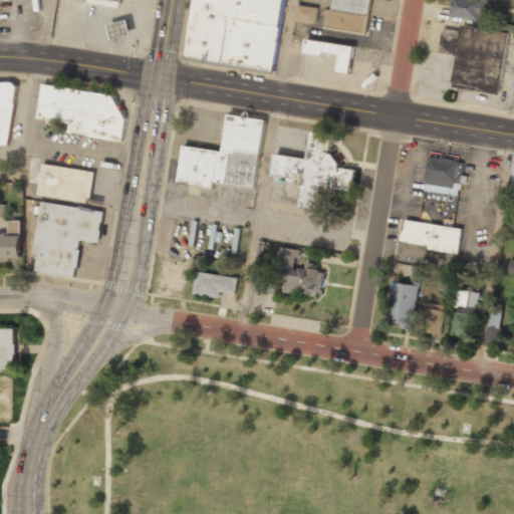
[(284,0),(195,0),(188,57),(275,69),(284,0)]
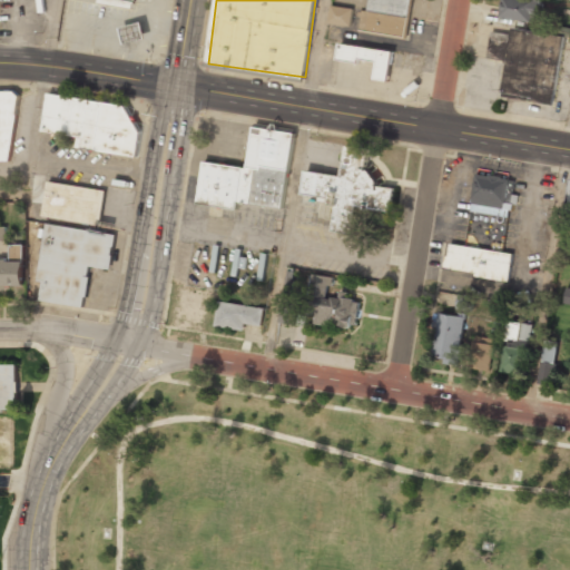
[(411,0),(369,0),(367,12),(362,11),(359,29),(405,37),(411,0)]
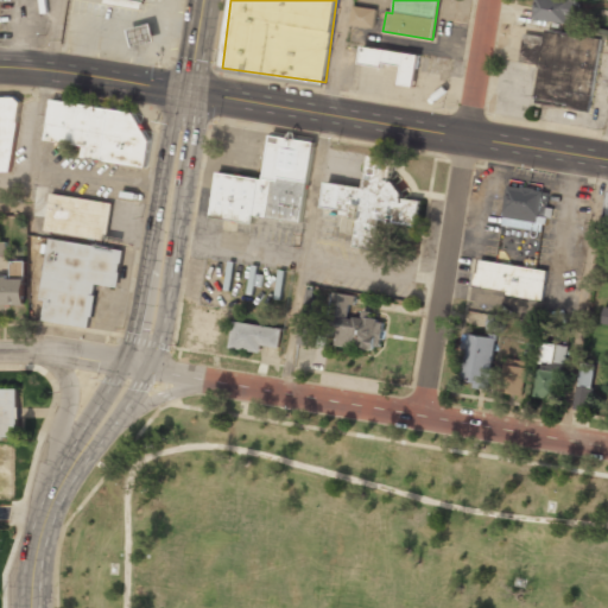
[(577,24),(580,0),(578,0),(536,0),(533,19),(577,24)]
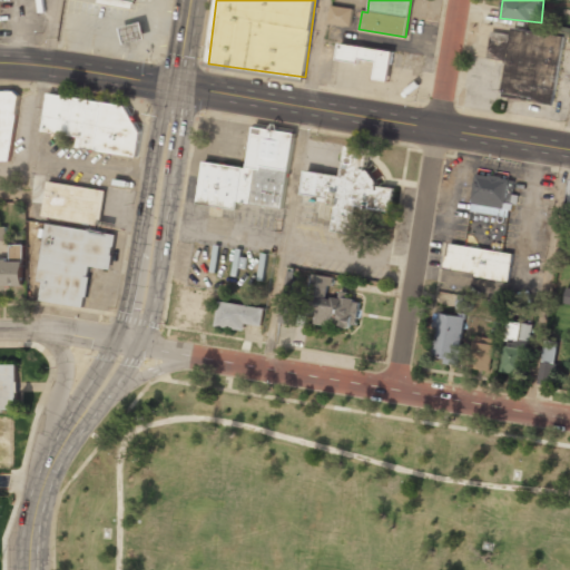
[(350,27),(353,9),(331,6),(328,23),(350,27)]
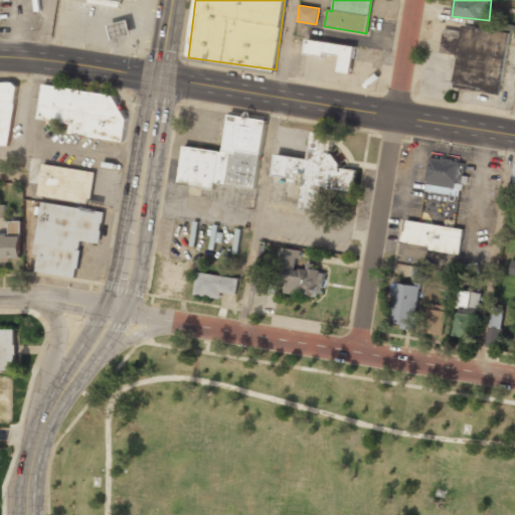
[(133,35),(129,19),(109,24),(113,39),(133,35)]
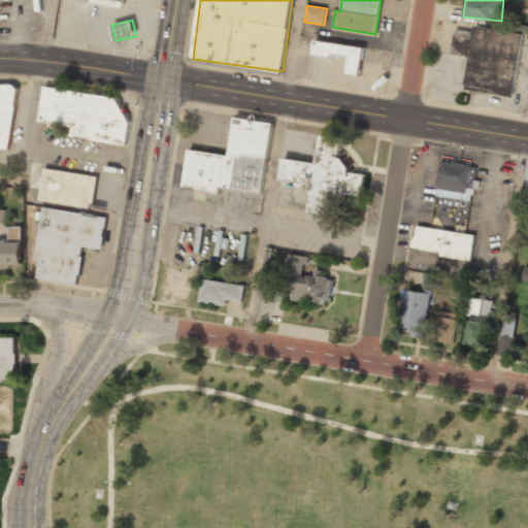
[(468,58),(464,89),(514,96),(522,34),(474,27),(473,32),(455,29),(451,55),(468,58)]
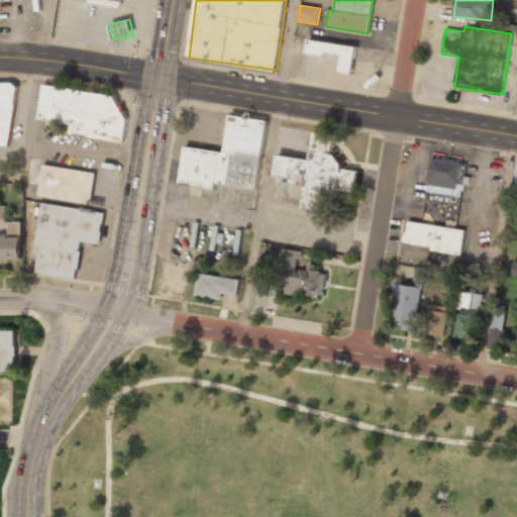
[(355,45),(308,39),(306,54),(325,57),(326,53),(342,55),(340,72),(352,73),(355,45)]
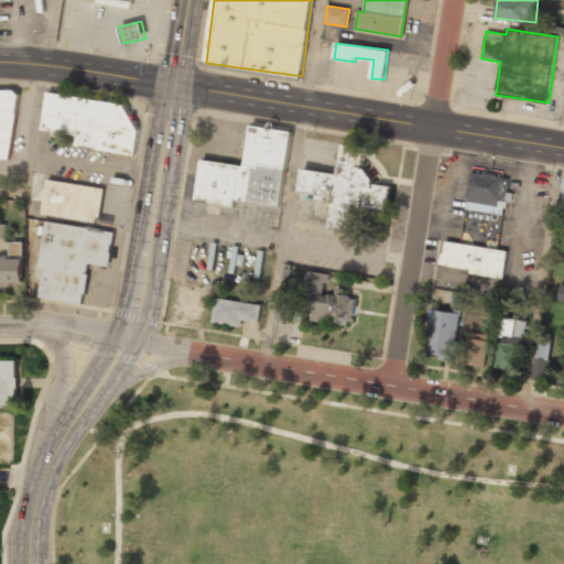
[(0,89),(0,160),(17,160),(17,89),(0,89)]
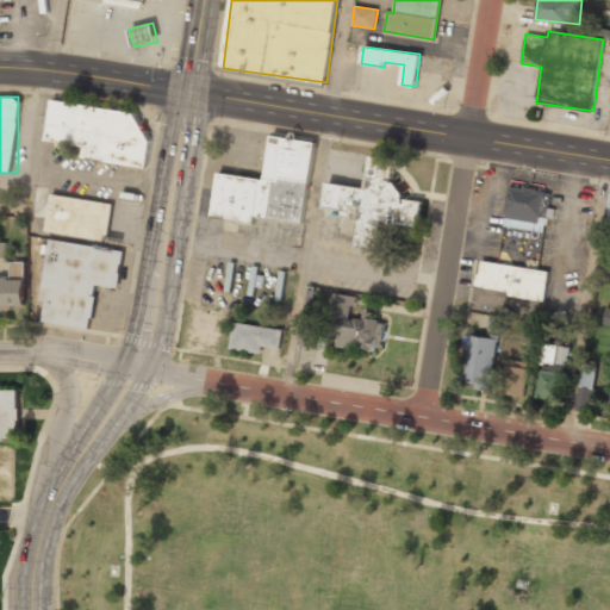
[(83,160),(148,169),(151,142),(135,112),(51,99),(45,142),(85,148),(83,160)]
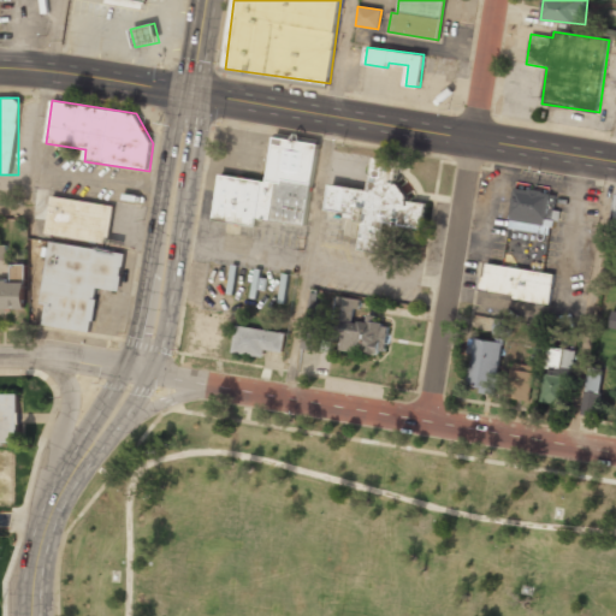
[(268,182),(220,176),(215,221),(258,227),(259,219),(307,225),(318,142),(274,137),(268,182)]
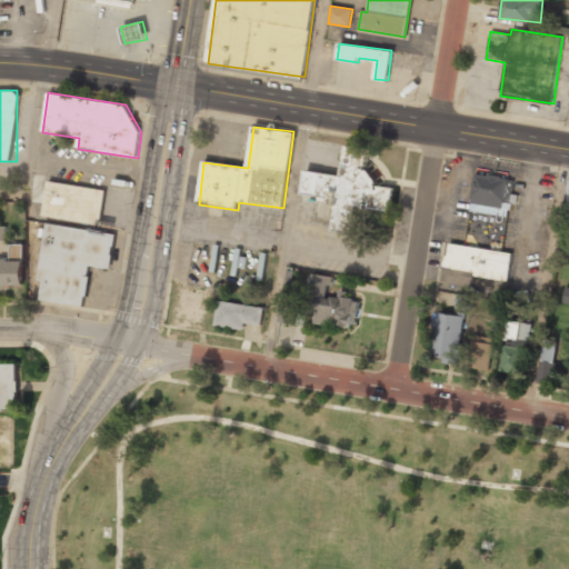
[(356,205),(351,232),(330,229),(335,203),(328,202),(329,197),(301,191),(305,169),(340,175),(345,143),(367,147),(363,166),(367,167),(375,179),(373,183),(395,187),(390,210),(356,205)]
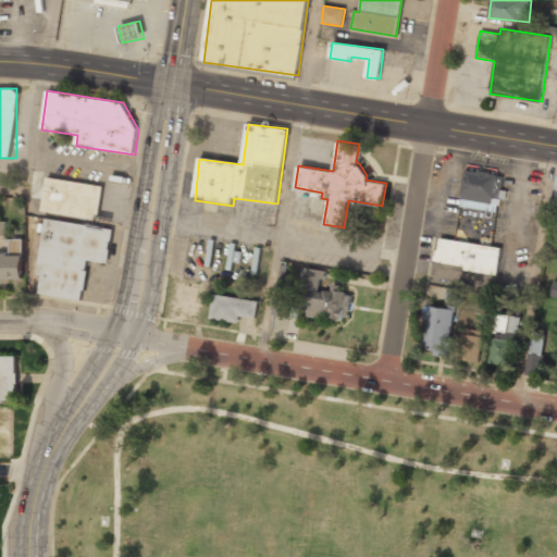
[(456,236),(463,237),(463,234),(493,238),(500,188),(498,187),(500,174),(465,170),(456,236)]
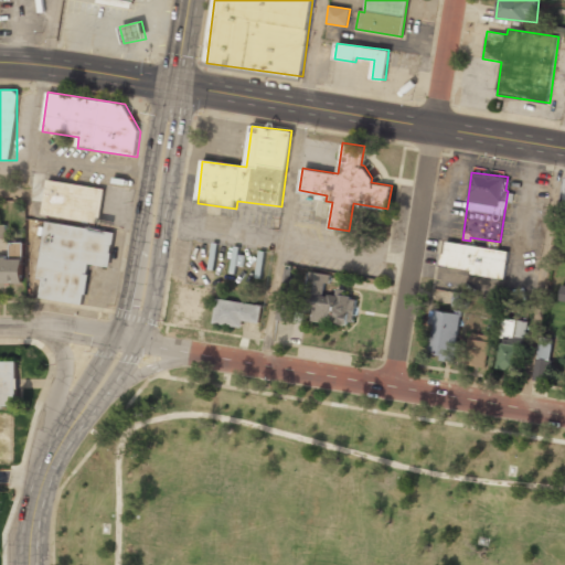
[(100,223),(105,189),(46,181),(42,215),(100,223)]
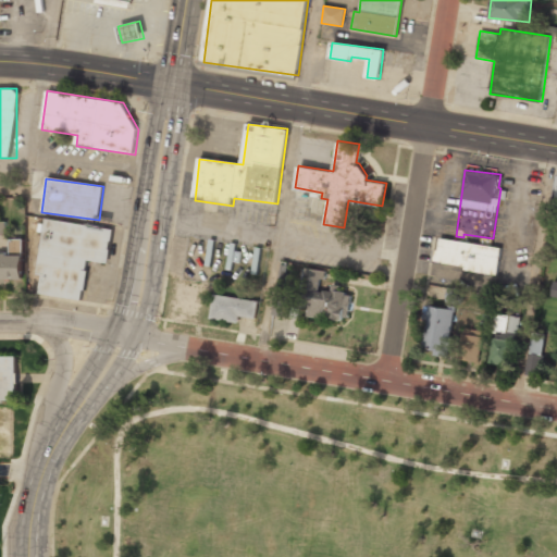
[(88,261),(109,263),(113,227),(45,219),(36,295),(84,300),(88,261)]
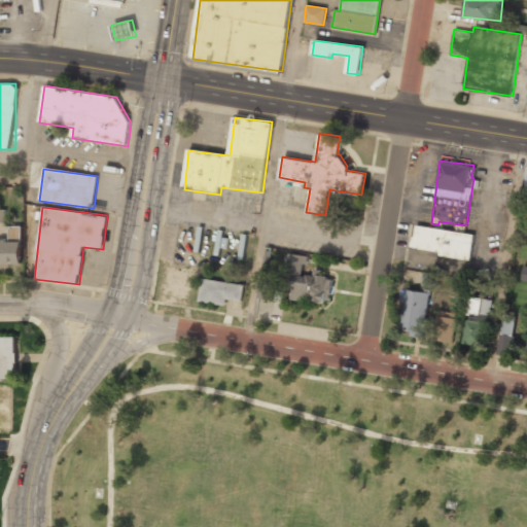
[(470,257),(473,234),(414,226),(411,250),(470,257)]
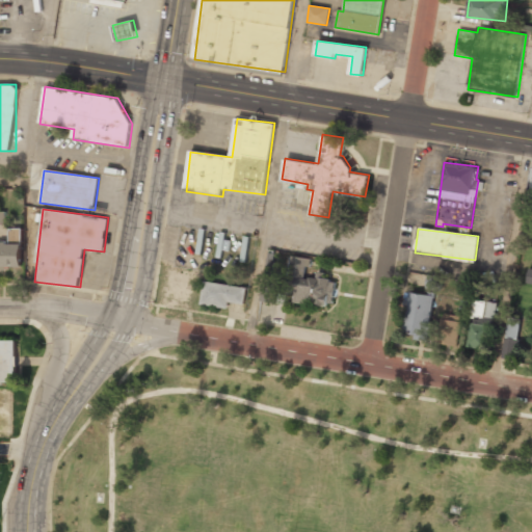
[(22,230),(10,230),(10,244),(0,244),(0,269),(22,269),(22,230)]
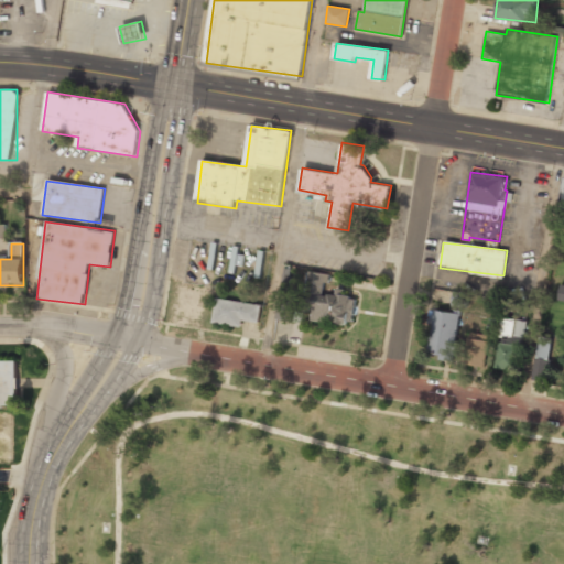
[(313,321),(354,324),(356,297),(347,297),(347,290),(337,289),(336,295),(326,294),(328,273),(310,271),(306,295),(315,296),(313,321)]
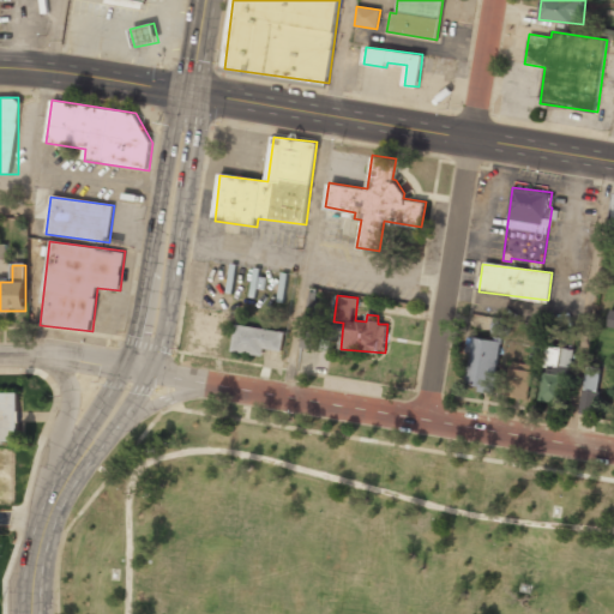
[(492,332),(507,335),(510,319),(494,317),(492,332)]
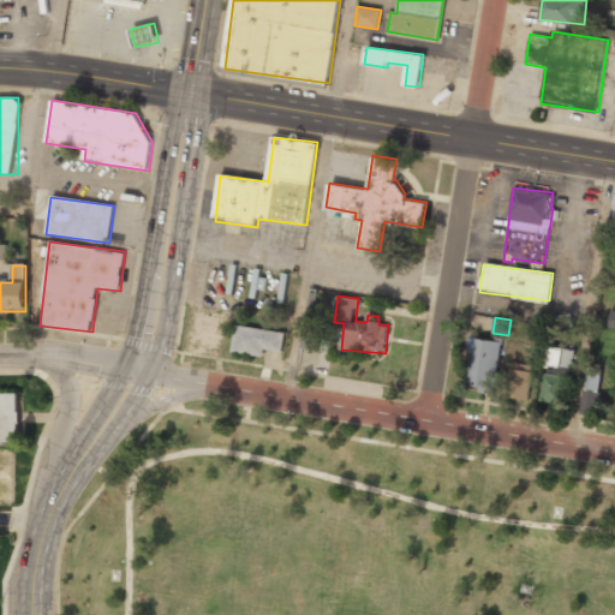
[(303,321),(302,348),(322,350),(324,322),(303,321)]
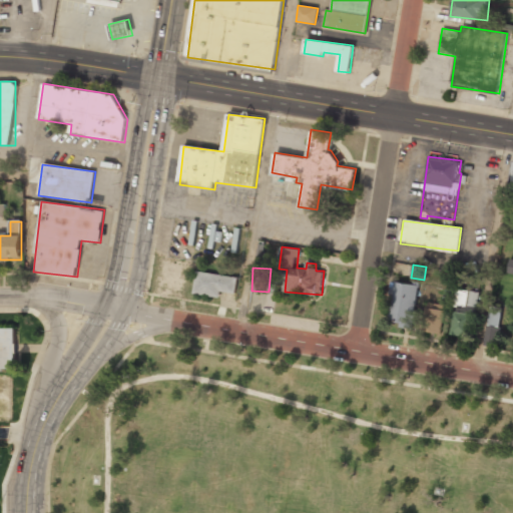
[(237,278),(197,271),(193,294),(220,298),(221,292),(234,294),(237,278)]
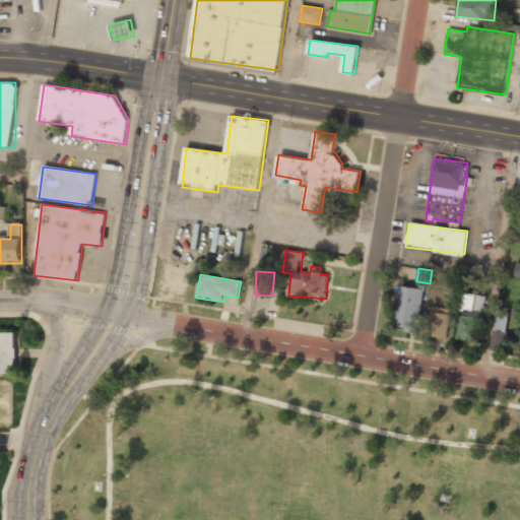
[(426,289),(397,284),(395,298),(400,299),(396,325),(405,326),(404,331),(418,334),(426,289)]
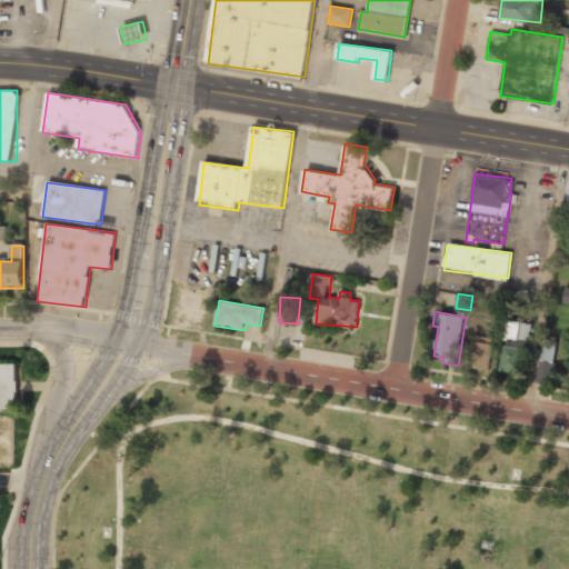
[(505,338),(530,340),(531,323),(506,320),(505,338)]
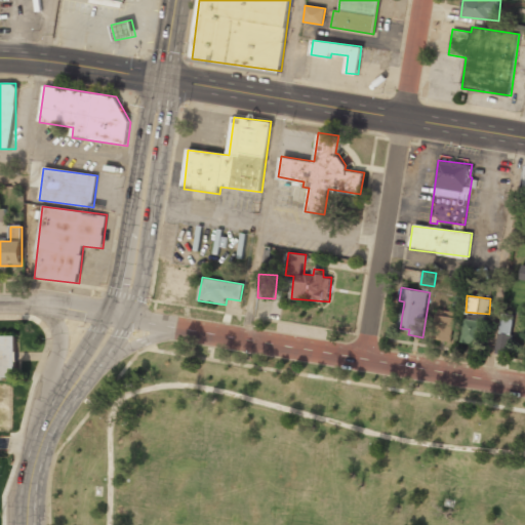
[(451,341),(456,313),(436,309),(431,338),(451,341)]
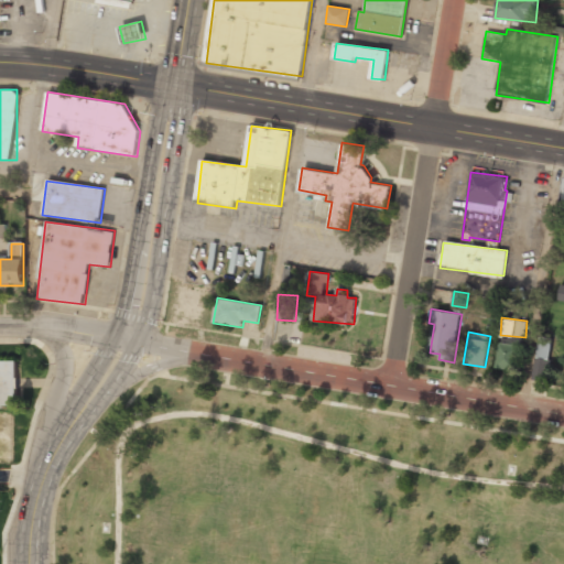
[(545,381),(552,338),(539,336),(531,379),(545,381)]
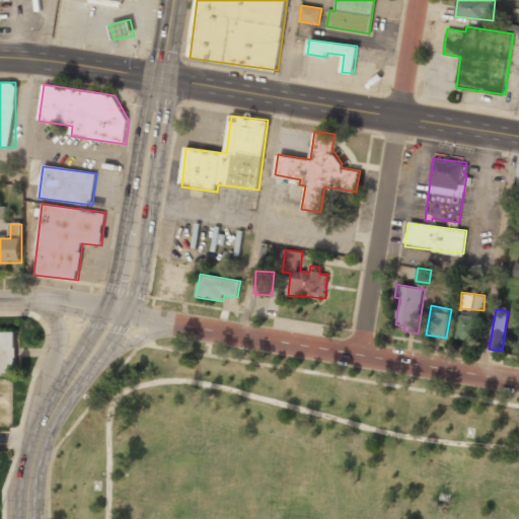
[(476,340),(477,316),(458,315),(457,339),(476,340)]
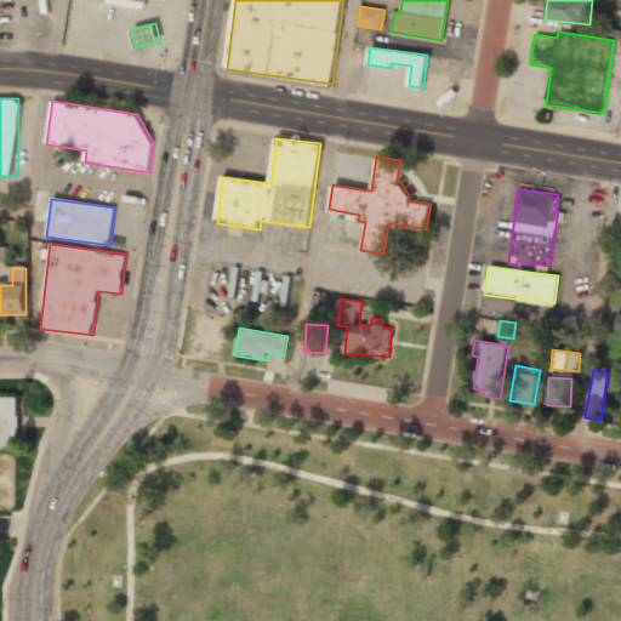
[(0,446),(20,446),(18,397),(0,397),(0,446)]
